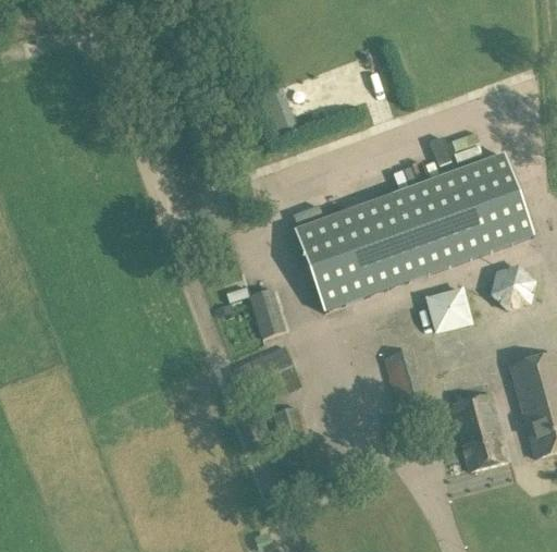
[(280,83),(262,89),(279,131),(295,124),(280,83)]
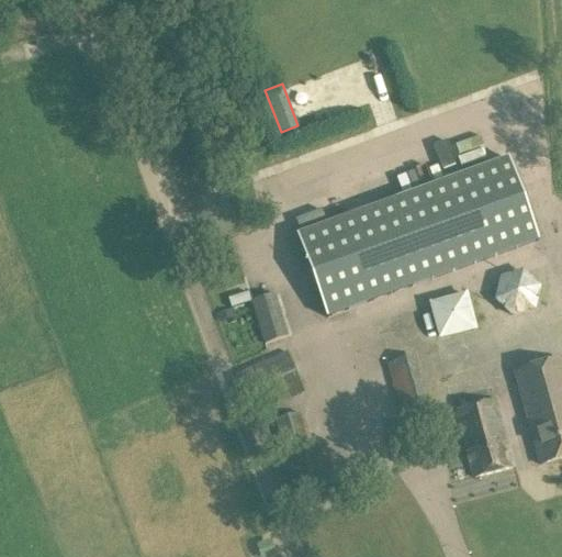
[(508,152),(298,229),(328,312),(539,235),(508,152)]
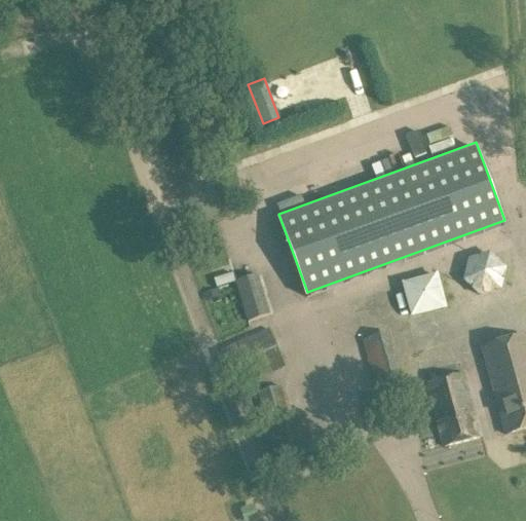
[(479,294),(501,287),(506,265),(490,249),(467,256),(462,277),(479,294)]
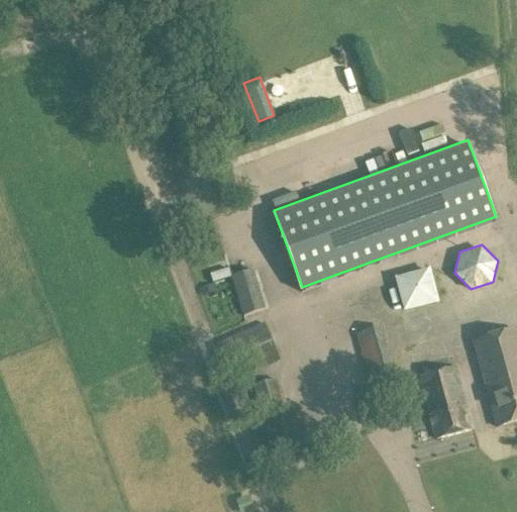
[(403,309),(438,300),(429,266),(394,275),(403,309)]
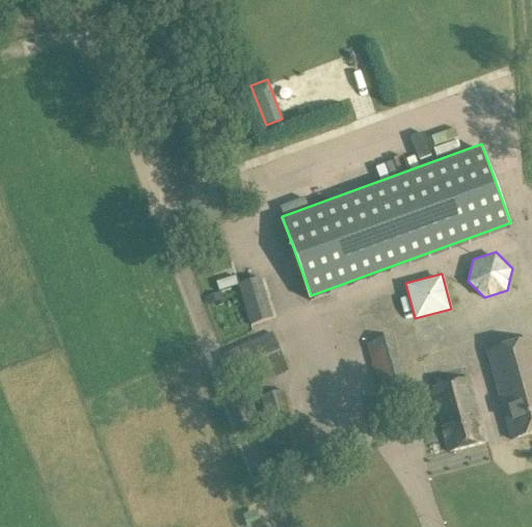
[(251,325),(274,318),(260,274),(238,282),(251,325)]
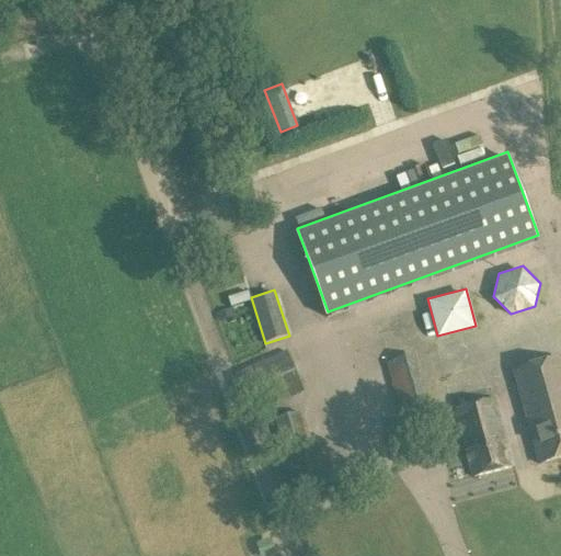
[(266,403),(302,387),(286,348),(249,363),(266,403)]
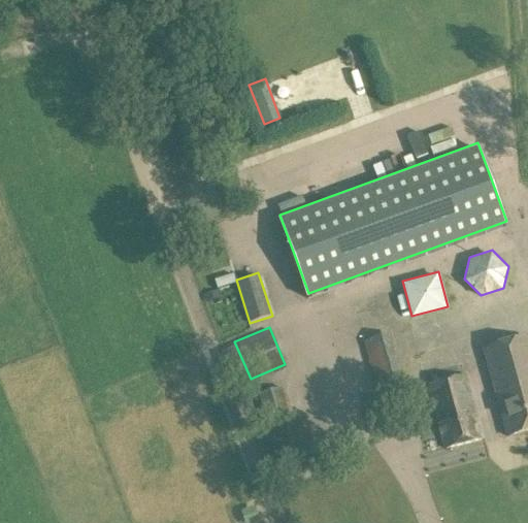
[(388,331),(363,338),(382,401),(406,394),(388,331)]
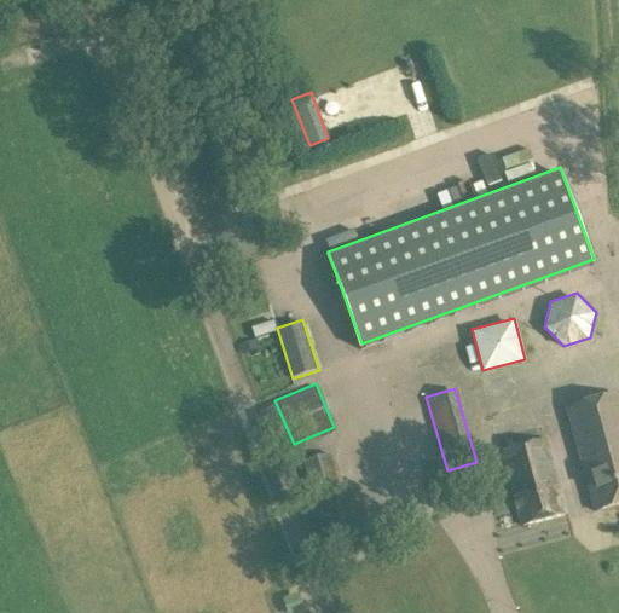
[(594,505),(618,498),(618,397),(618,392),(566,405),(594,505)]
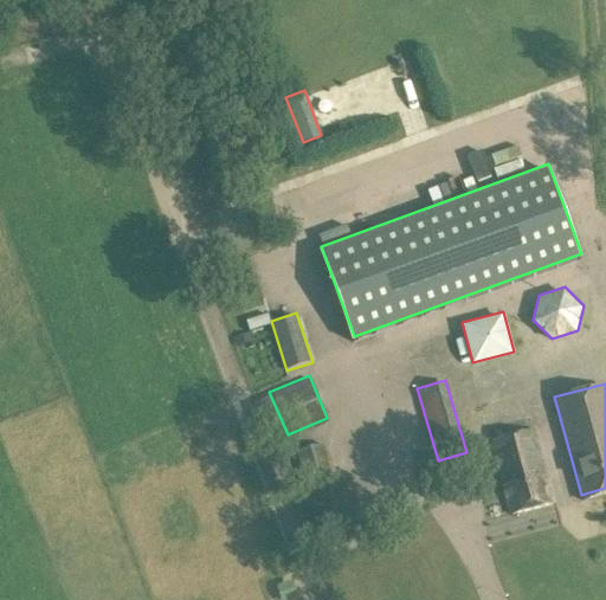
[(510,509),(553,498),(534,425),(490,437),(510,509)]
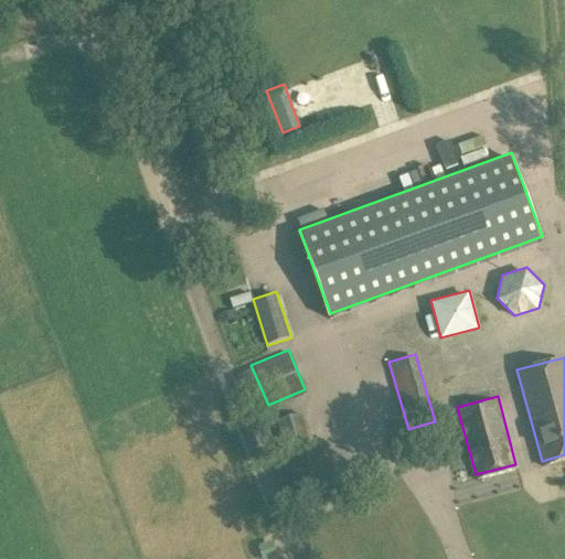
[(310,450),(300,411),(276,417),(296,490),(332,480),(323,447),(310,450)]
